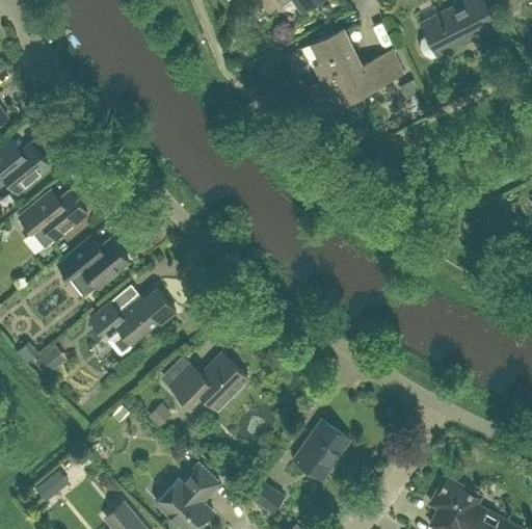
[(496,28),(481,0),(470,0),(422,25),(417,15),(416,16),(426,35),(420,41),(419,49),(423,56),(430,60),(437,58),(440,61),(464,48),(462,45),(496,28)]
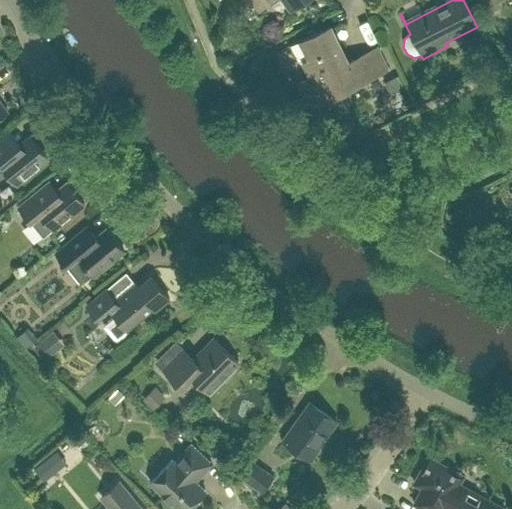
[(374,23),(364,26),(370,48),(380,45),(374,23)]
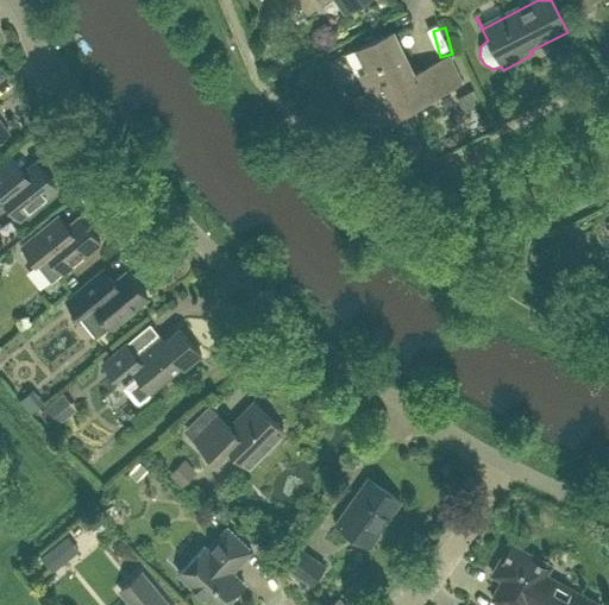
[(413,77),(391,35),(345,57),(356,79),(362,76),(385,123),(459,86),(447,61),(413,77)]
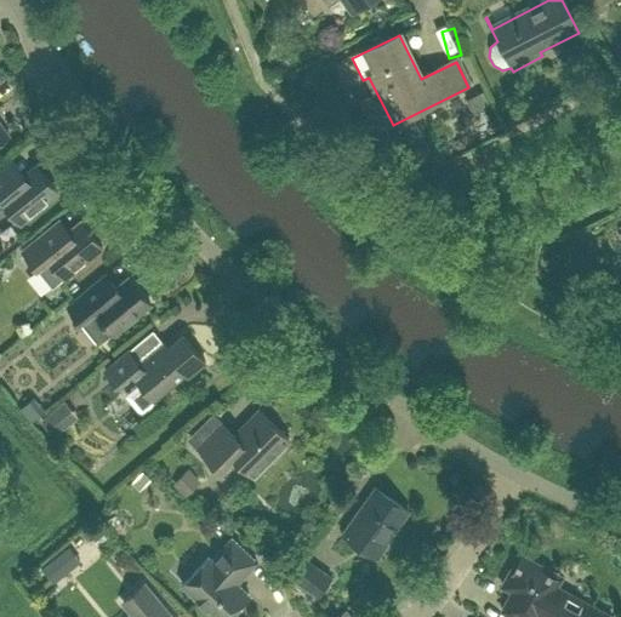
[(57,195),(34,167),(10,188),(0,175),(0,201),(20,226),(57,195)]
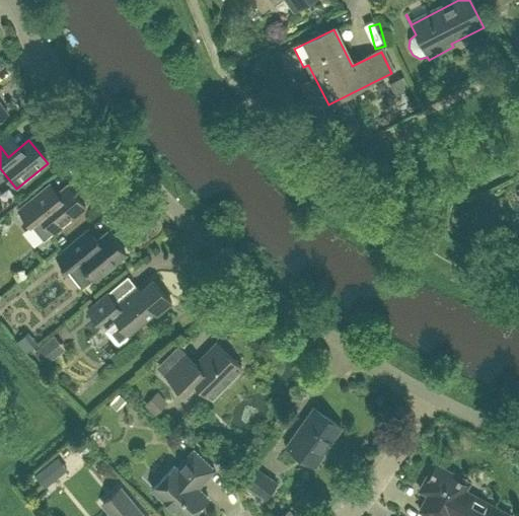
[(85,209),(67,187),(48,202),(40,193),(20,208),(28,218),(25,220),(42,240),(51,232),(53,235),(85,209)]
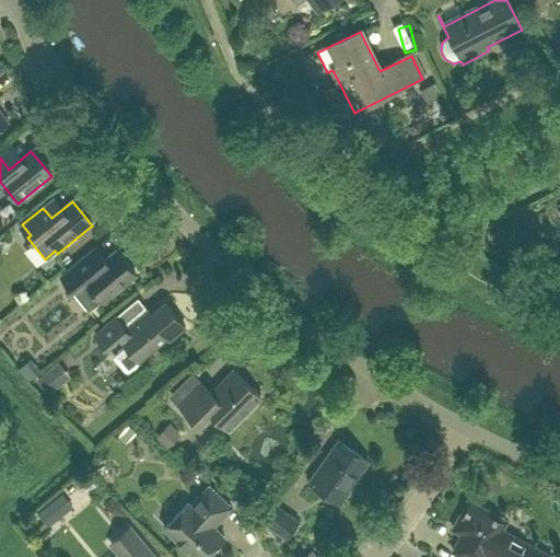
[(135,277),(115,253),(101,265),(91,253),(60,278),(89,314),(135,277)]
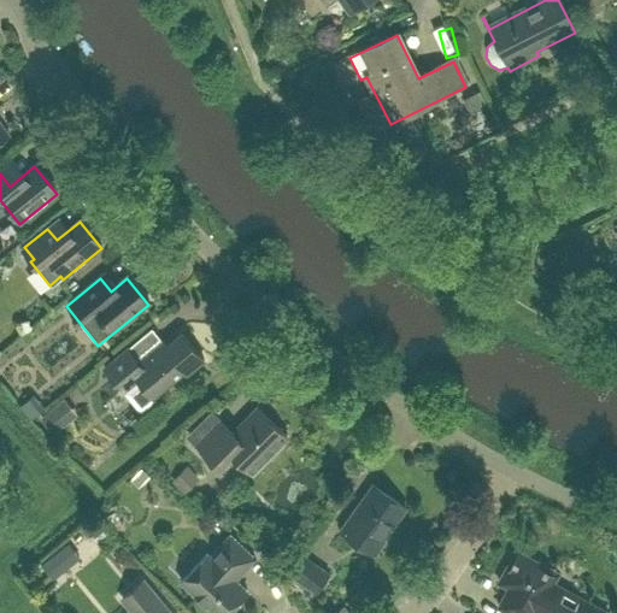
[(203,363),(181,335),(165,347),(162,343),(137,364),(127,351),(103,370),(115,384),(130,372),(141,385),(129,395),(140,407),(182,372),(186,376),(203,363)]
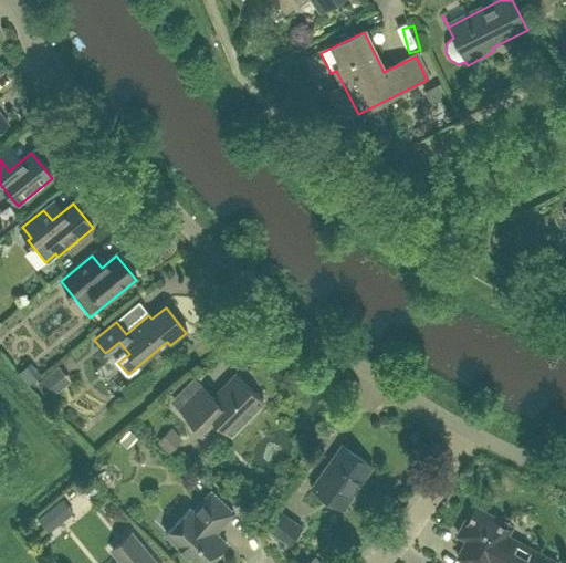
[(65,387),(53,373),(39,385),(50,399),(65,387)]
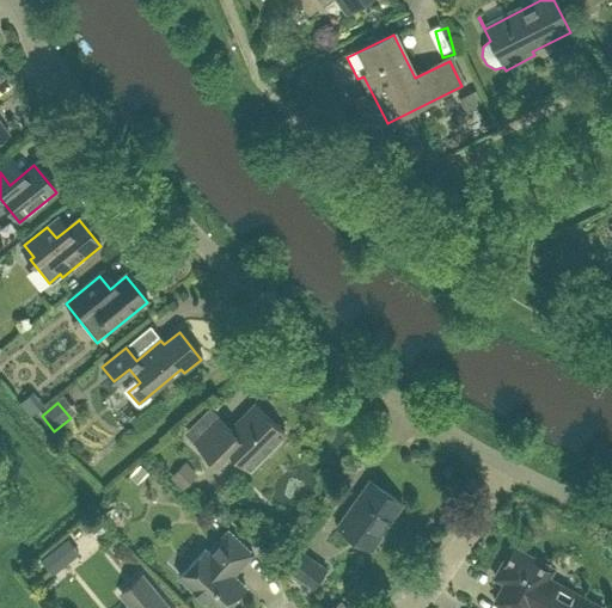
[(285,433),(257,406),(228,436),(216,424),(196,444),(215,464),(228,450),(248,470),(285,433)]
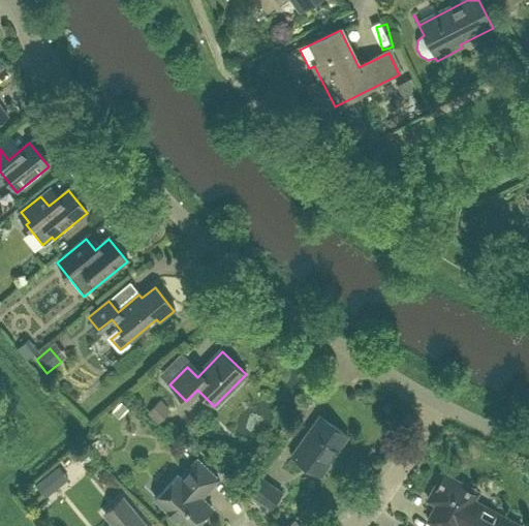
[(346,435),(321,416),(292,458),(314,473),(315,472),(321,476),(331,464),(328,462),(346,435)]
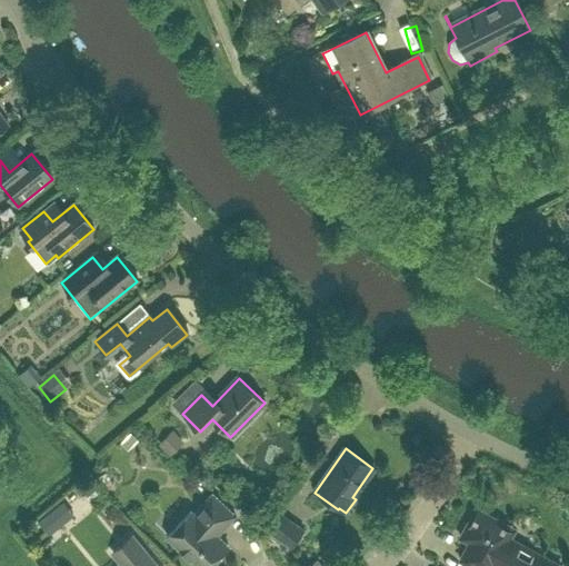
[(235,517),(211,496),(193,515),(190,512),(166,538),(196,565),(209,565),(228,547),(217,536),(235,517)]
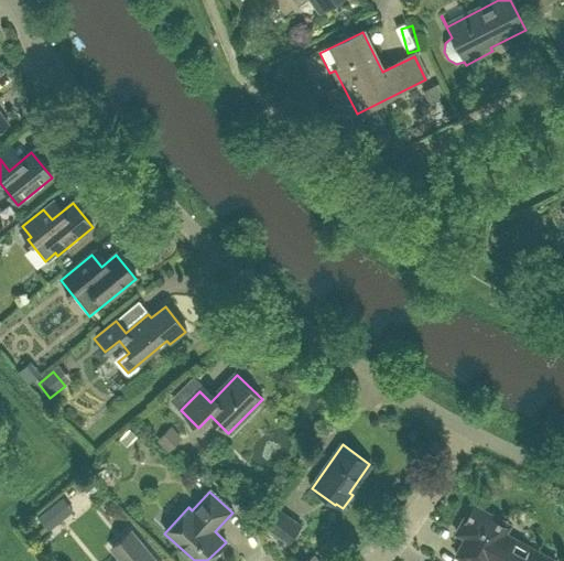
[(509,526),(472,505),(461,525),(469,530),(455,557),(463,560),(551,560),(505,535),(509,526)]
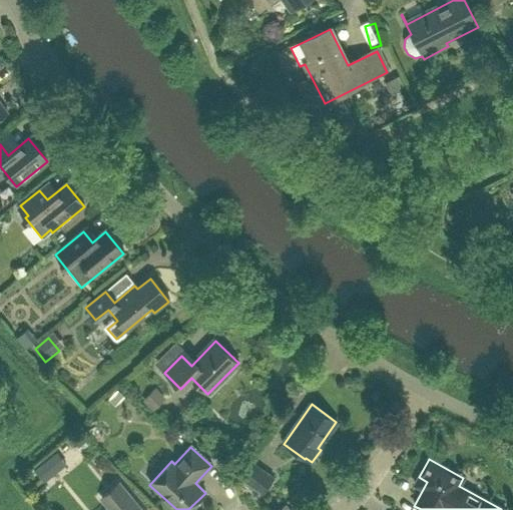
[(275,479),(250,462),(238,478),(264,495),(275,479)]
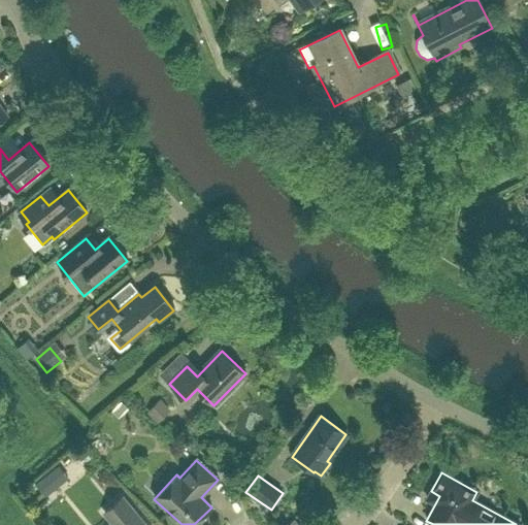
[(130,514),(120,501),(104,514),(112,524),(142,524),(132,512),(130,514)]
